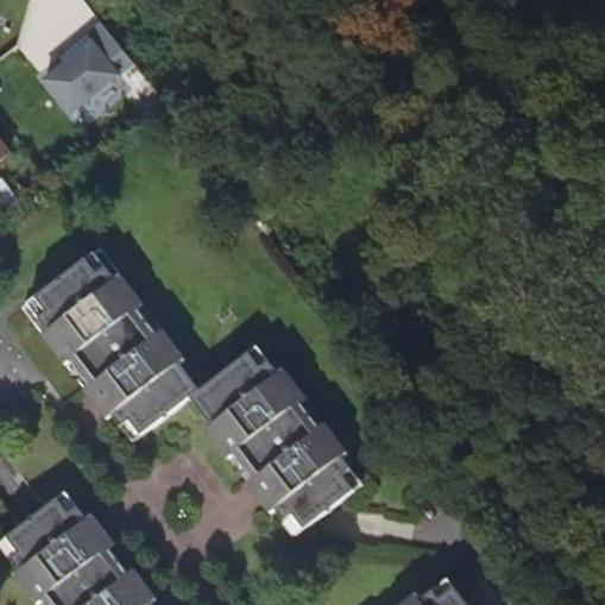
[(117,74),(89,39),(43,76),(70,111),(117,74)]
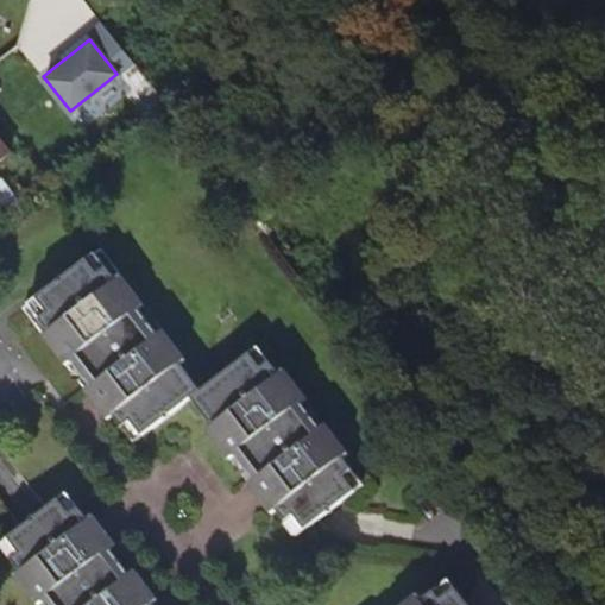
[(0,213),(11,205),(0,190),(0,213)]
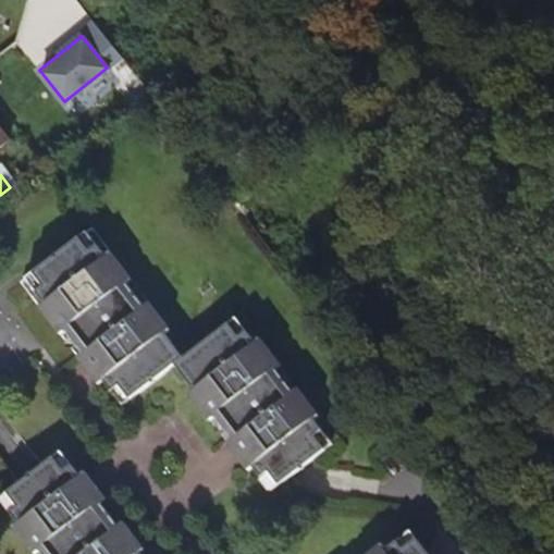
[(95,243),(85,230),(77,235),(87,249),(95,243)]
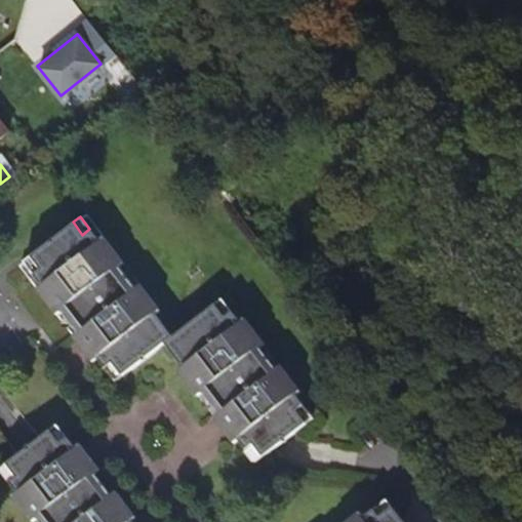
[(158,309),(137,282),(132,286),(118,266),(122,263),(102,235),(97,239),(89,229),(82,235),(73,222),(30,254),(39,267),(32,273),(39,283),(35,286),(55,313),(61,310),(76,329),(71,333),(90,359),(95,355),(104,366),(111,360),(120,373),(163,340),(153,328),(161,322),(153,312),(158,309)]
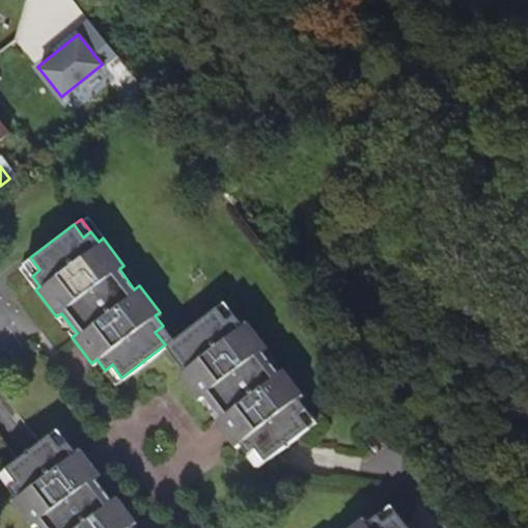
[(39,270),(30,257),(23,262),(32,276),(39,270)]
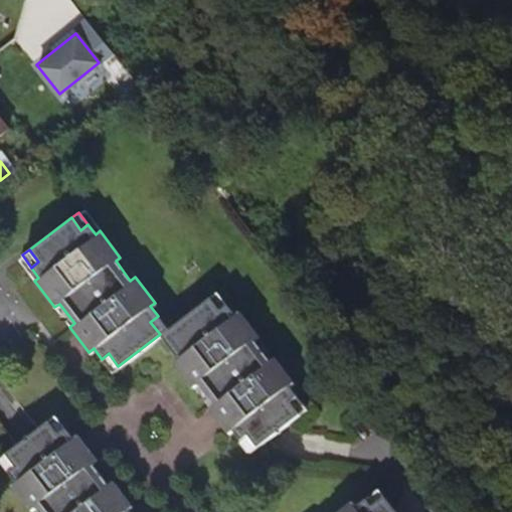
[(225,305),(216,292),(209,298),(218,310),(225,305)]
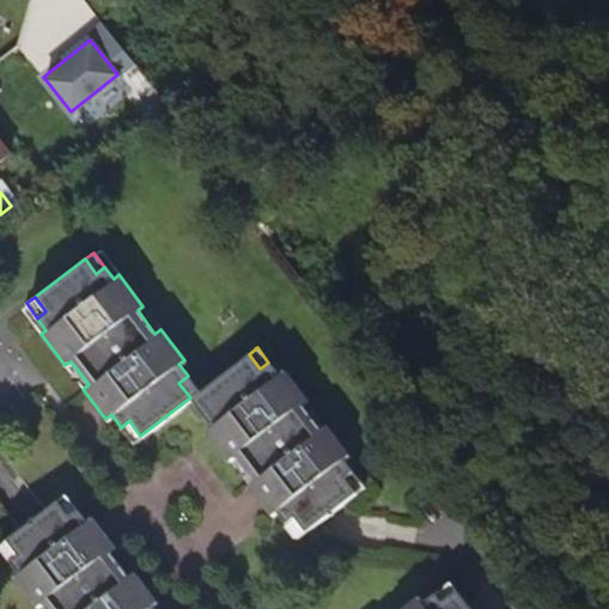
[(348,455),(324,424),(320,428),(300,405),(306,400),(284,369),(276,373),(268,363),(260,369),(249,354),(199,391),(209,406),(201,413),(211,424),(205,428),(227,460),(235,455),(253,480),(247,483),(270,515),(275,511),(284,522),(293,516),(304,530),(354,492),(342,477),(351,470),(342,458),(348,455)]
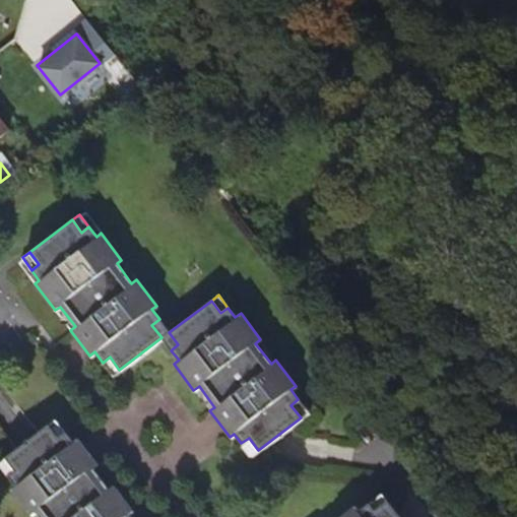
[(169,332),(159,319),(151,325),(162,337),(169,332)]
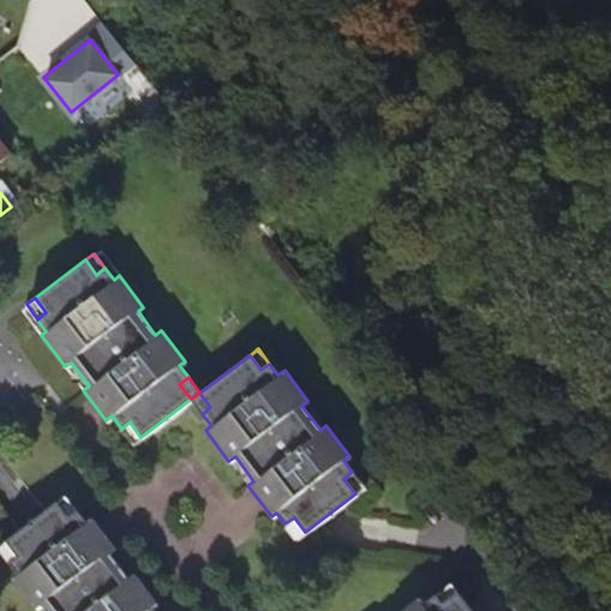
[(210,407),(199,393),(191,399),(202,414),(210,407)]
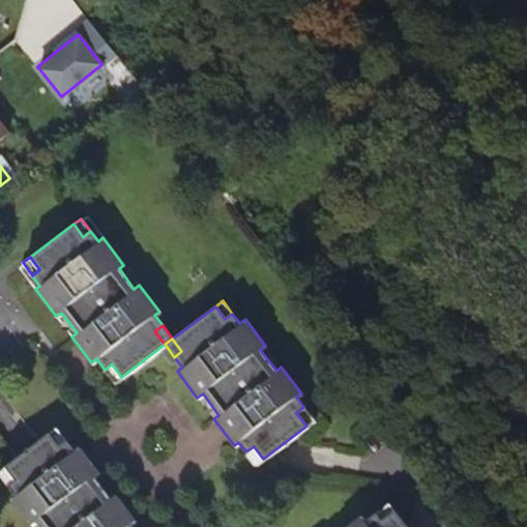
[(121,377),(112,363),(105,370),(114,382),(121,377)]
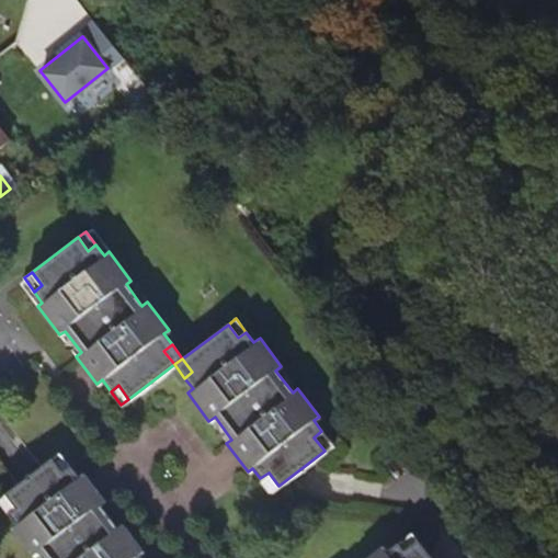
[(332,445),(321,431),(314,437),(325,451),(332,445)]
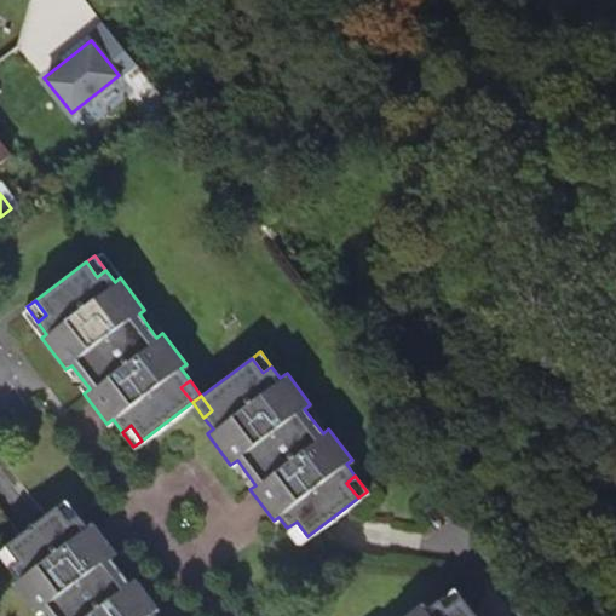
[(76,513),(65,499),(56,505),(67,520),(76,513)]
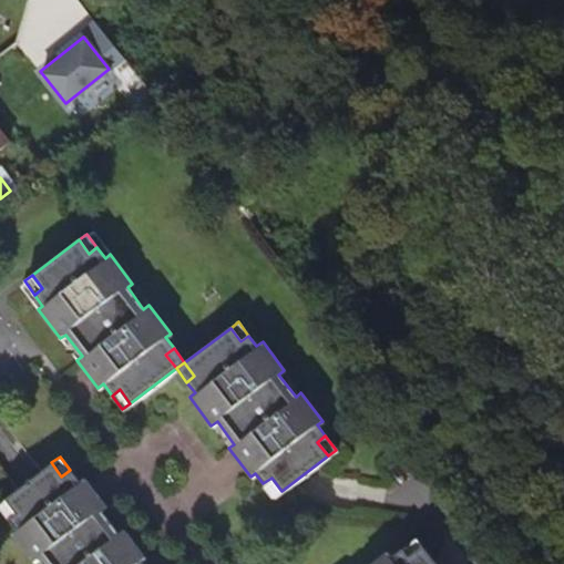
[(144,556),(123,529),(118,533),(100,510),(105,506),(83,478),(79,482),(70,470),(61,477),(51,462),(6,498),(16,512),(8,518),(16,530),(11,533),(32,562),(38,557),(42,563),(141,563),(140,561),(144,556)]
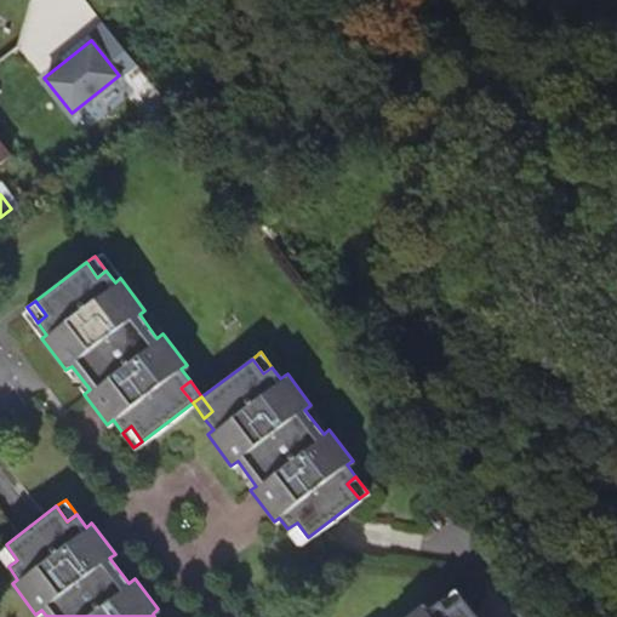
[(308,537),(297,523),(287,529),(300,544),(308,537)]
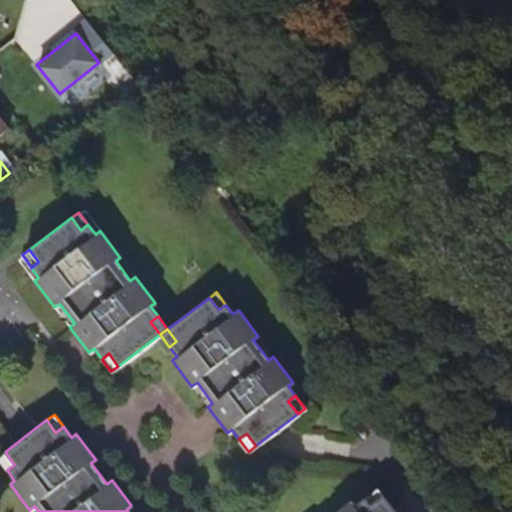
[(14,465),(5,452),(0,456),(0,462),(7,470),(14,465)]
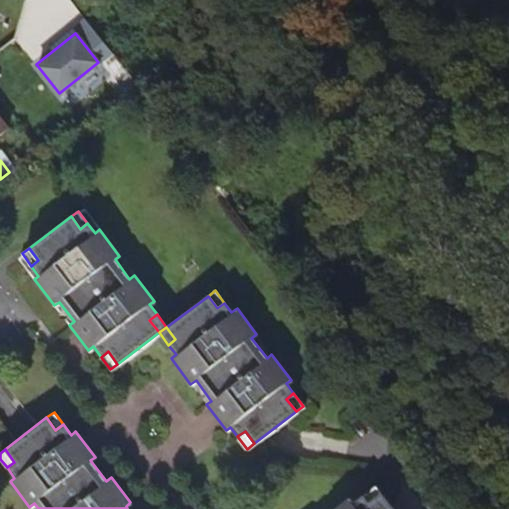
[(368,502),(380,493),(375,486),(362,495),(368,502)]
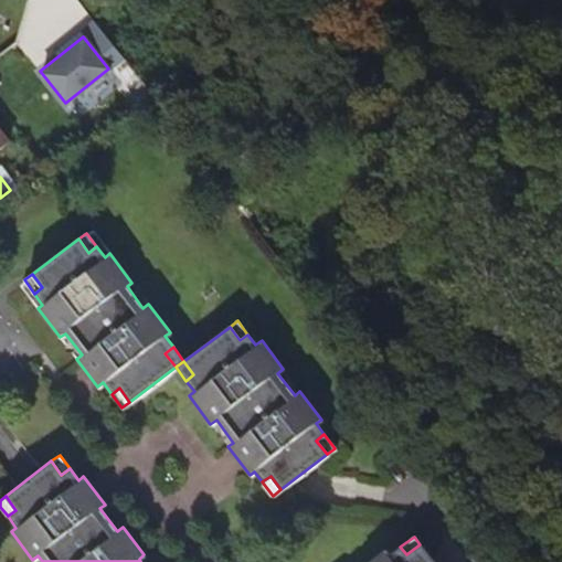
[(433,561),(420,544),(406,554),(400,547),(390,554),(385,550),(368,561),(433,561)]
